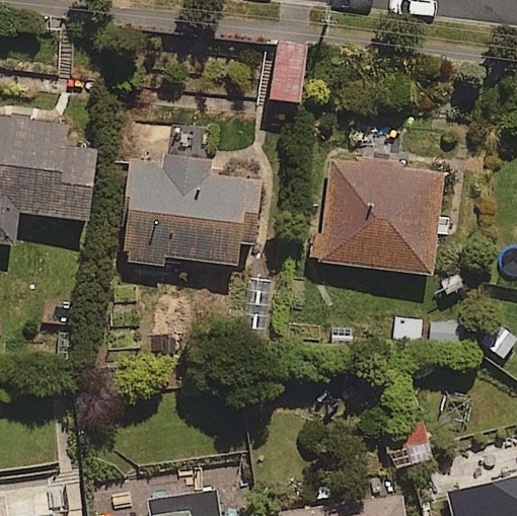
[(68,122),(0,115),(0,242),(16,244),(19,213),(90,220),(96,148),(65,145),(68,122)]
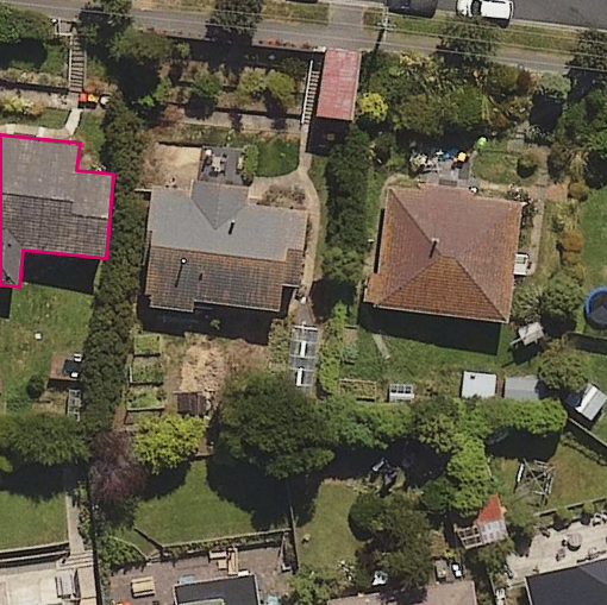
[(523,200),(390,184),(376,307),(507,322),(523,200)]
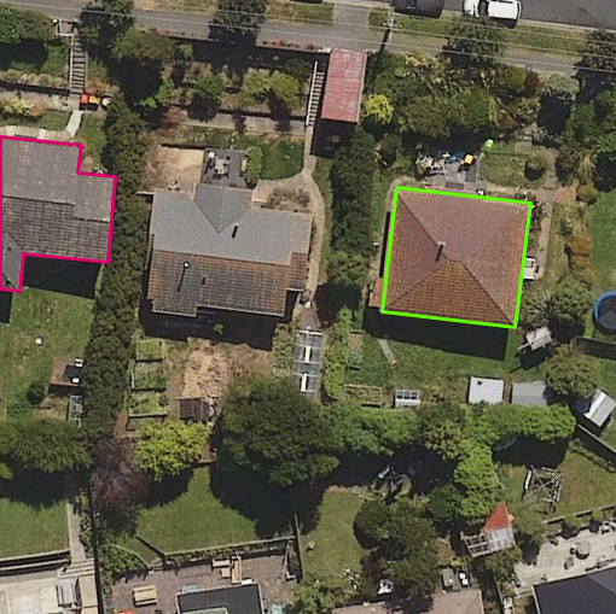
[(149,305),(158,305),(157,314),(197,316),(197,308),(286,313),(288,286),(307,286),(312,212),(250,209),(251,193),(156,188),(149,305)]
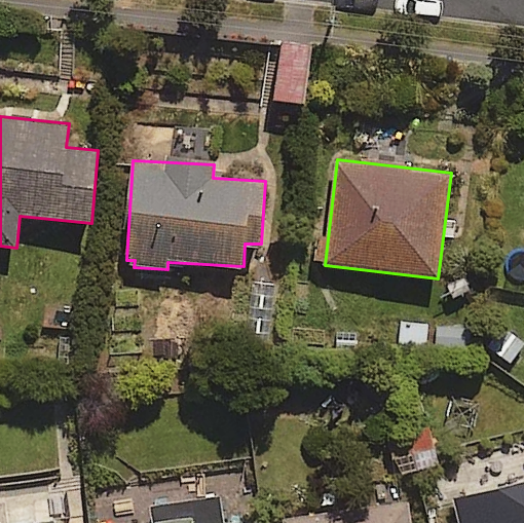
[(523,336),(492,319),(479,343),(512,363),(523,340),(523,336)]
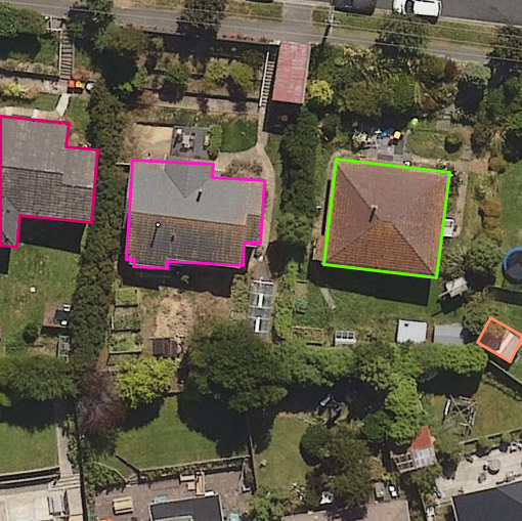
[(521,520),(521,482),(454,498),(460,520),(521,520)]
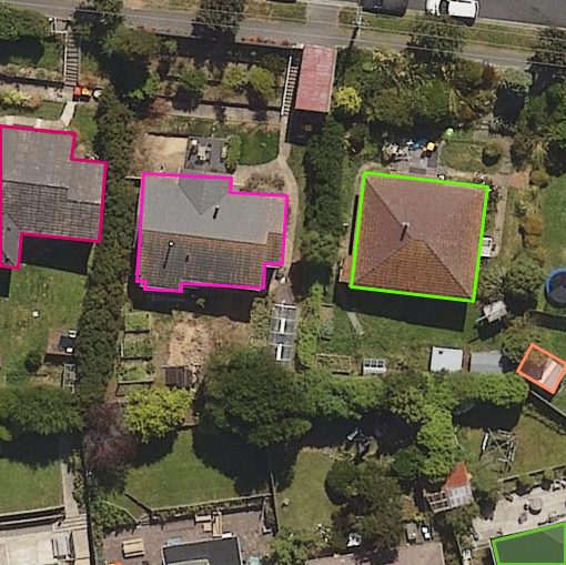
[(274,564),(270,530),(162,543),(165,564),(274,564)]
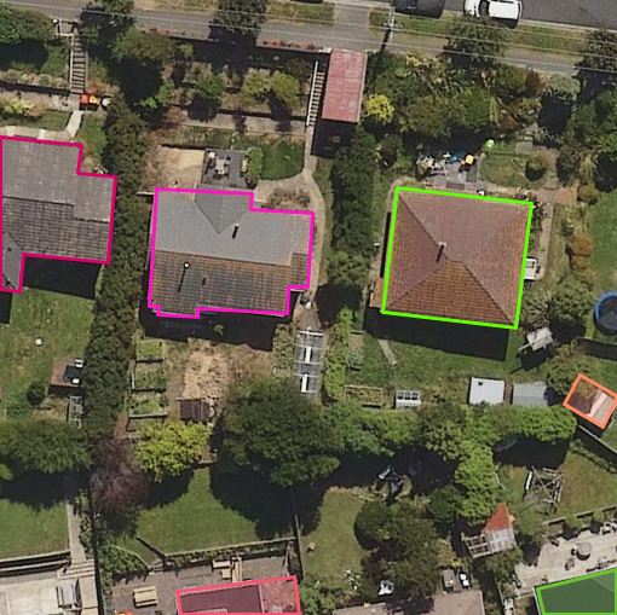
[(334,608),(335,614),(483,614),(480,591),(334,608)]
